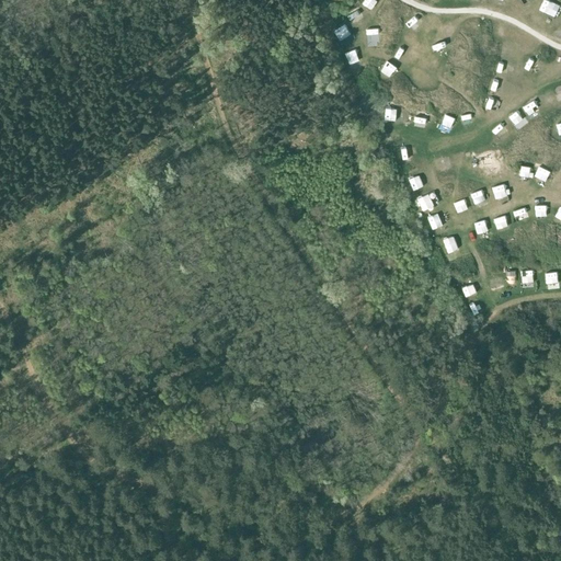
[(347,23),(335,27),(339,37),(351,32),(347,23)]
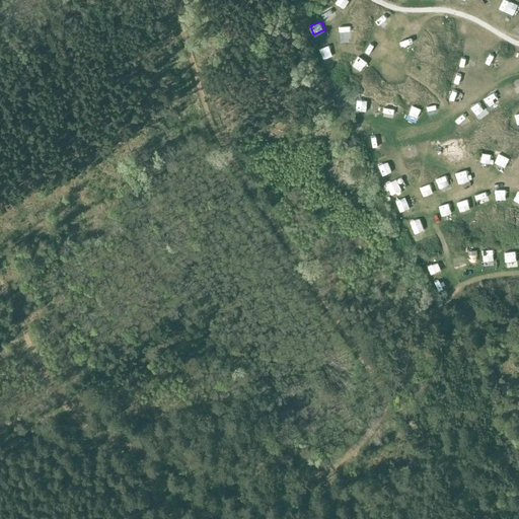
[(358,61),(367,66),(370,60),(361,56),(358,61)]
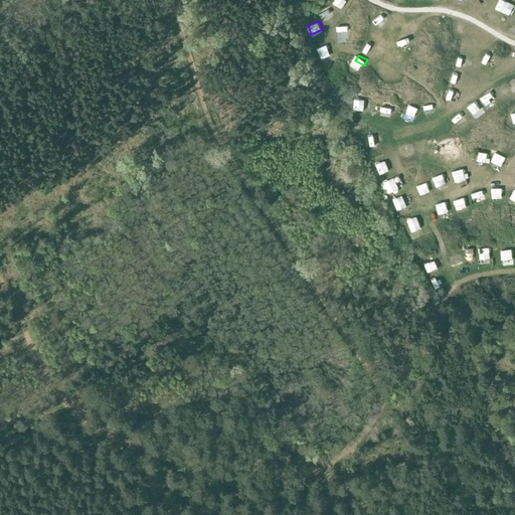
[(492,162),(503,165),(506,155),(495,152),(492,162)]
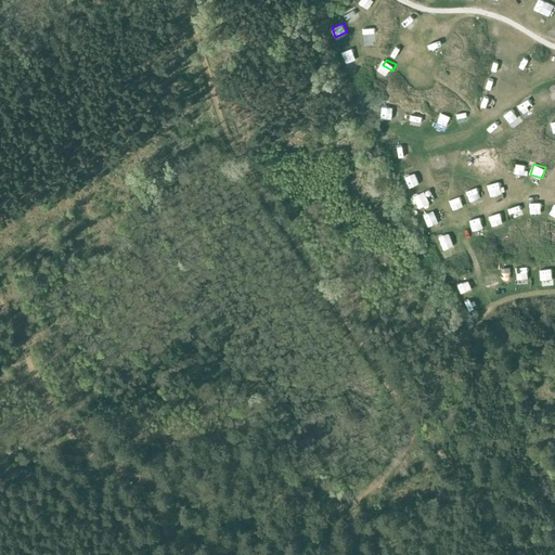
[(490,190),(502,185),(501,180),(489,184),(490,190)]
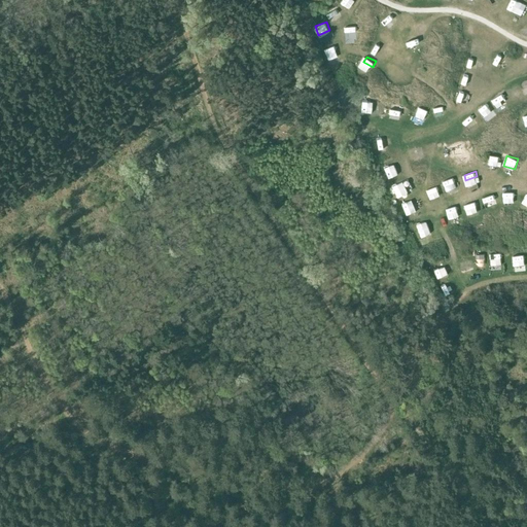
[(455,176),(443,180),(445,185),(457,181),(455,176)]
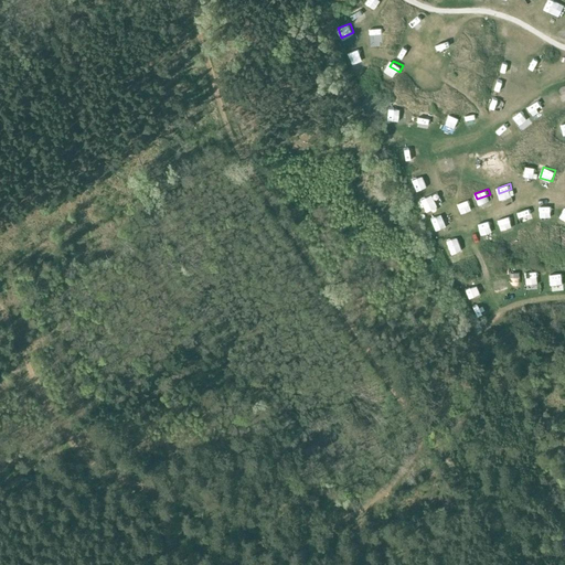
[(499,216),(502,230),(514,226),(511,213),(499,216)]
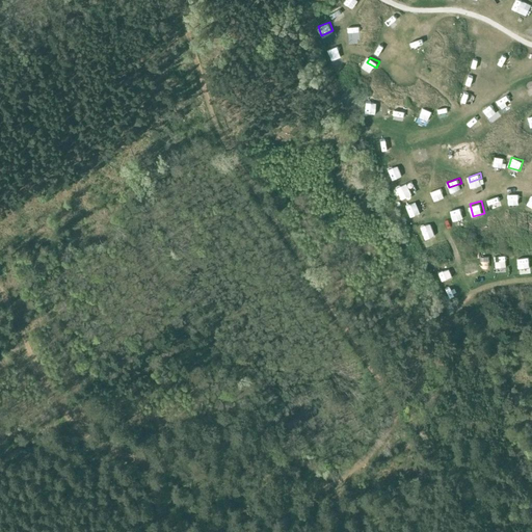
[(413,203),(406,205),(410,217),(417,215),(413,203)]
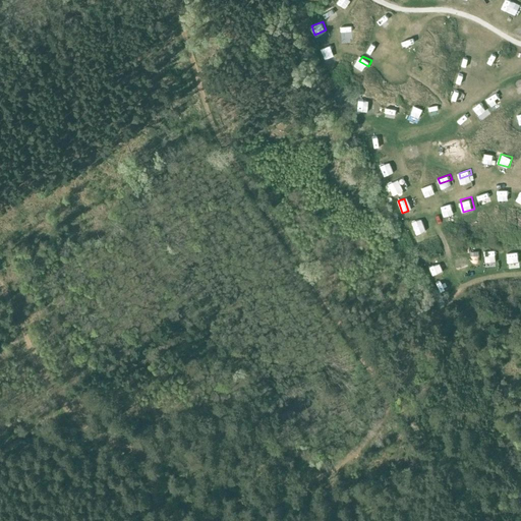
[(412,221),(414,234),(420,233),(417,220),(412,221)]
